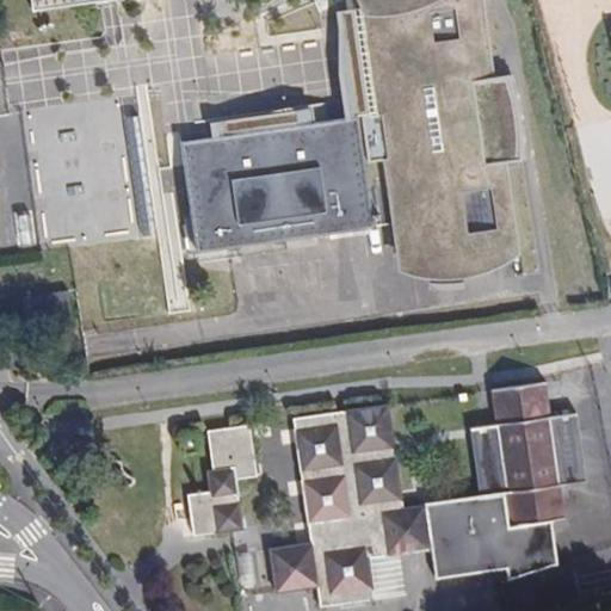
[(29,0),(31,11),(102,0),(29,0)]
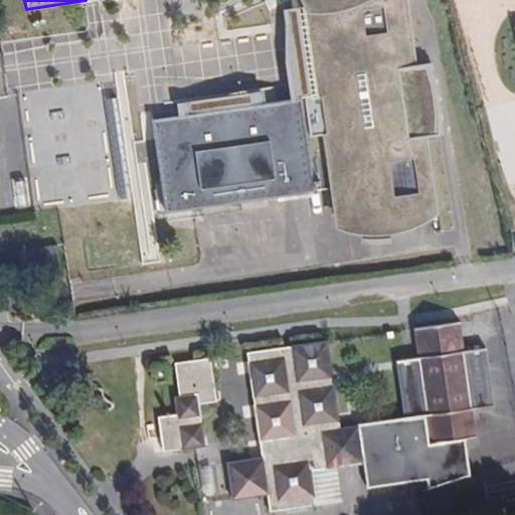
[(300,0),(303,6),(313,27),(324,25),(319,0),(300,0)]
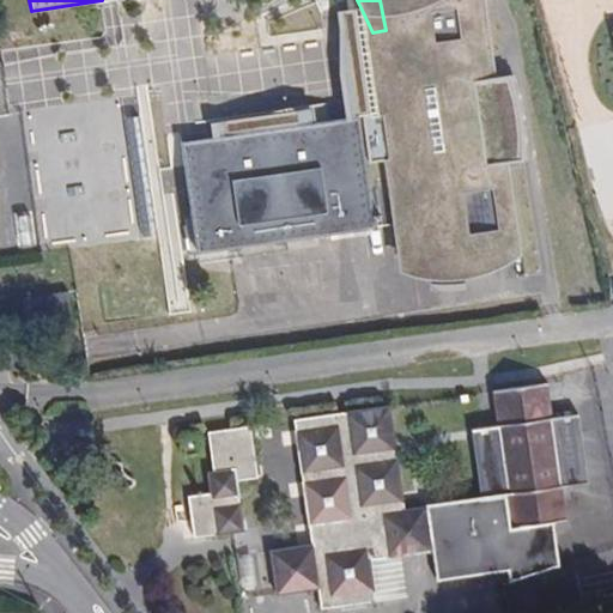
[(372,32),(386,116),(364,119),(370,163),(390,161),(406,267),(422,271),(439,273),(461,271),(478,268),(495,262),(509,255),(513,253),(501,167),(479,170),(467,82),(489,78),(477,0),(380,0),(386,30),(372,32)]
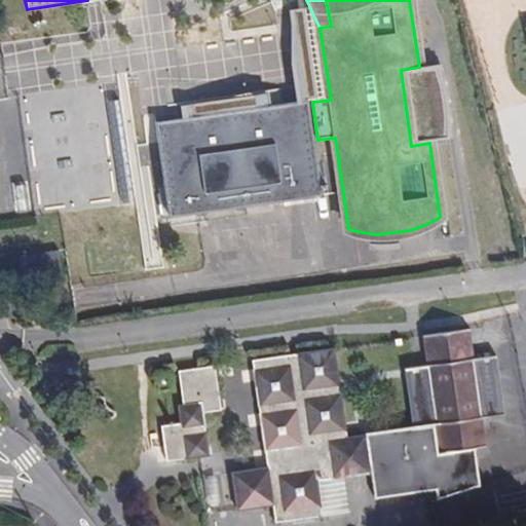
[(154,122),(168,219),(323,195),(308,99),(154,122)]
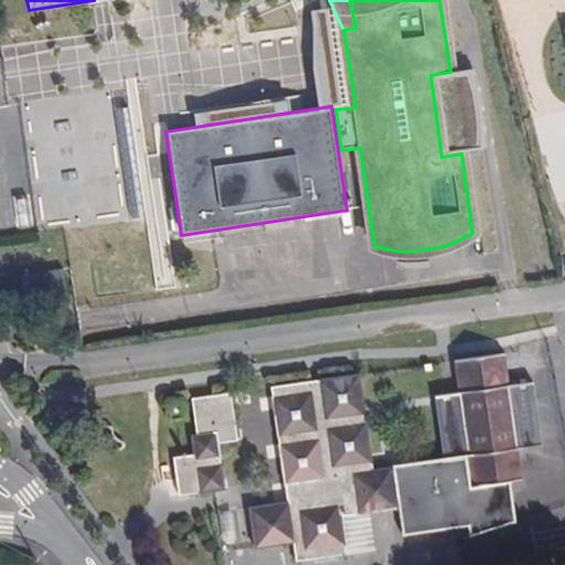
[(65,292),(61,270),(21,276),(24,298),(65,292)]
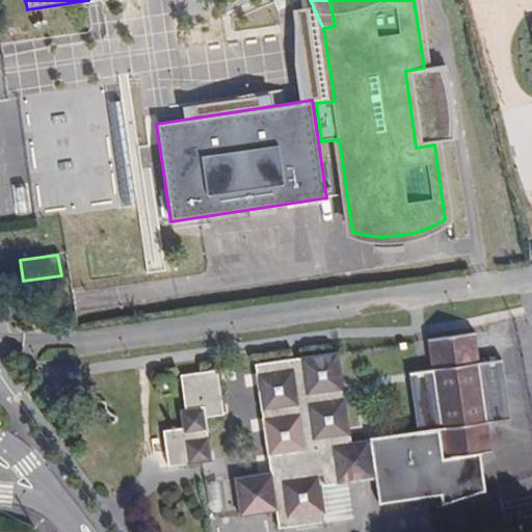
[(419,372),(427,431),(441,430),(445,458),(478,453),(490,451),(486,424),(501,422),(491,362),(478,364),(473,334),(428,341),(432,370),(419,372)]
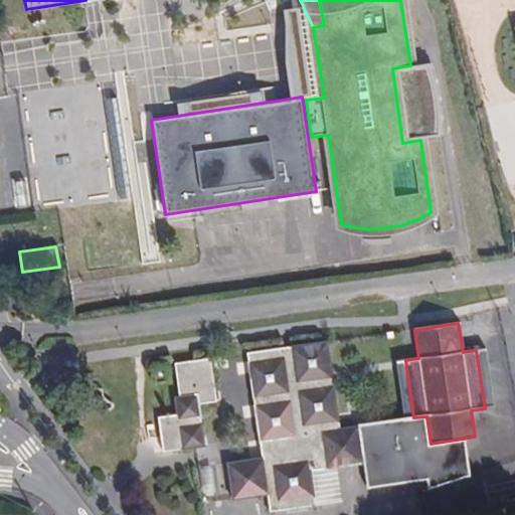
[(340,430),(327,341),(247,353),(264,458),(246,461),(226,463),(231,499),(269,494),(272,511),(315,505),(310,471),(336,467),(362,463),(356,427),(340,430)]
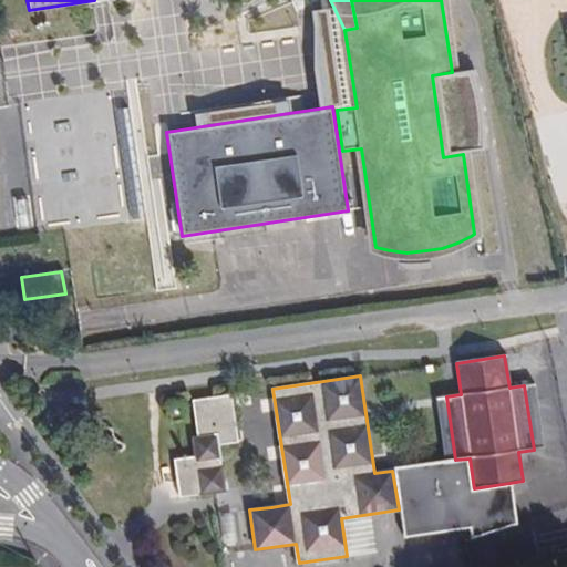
[(544,447),(535,383),(524,385),(534,450),(544,447)]
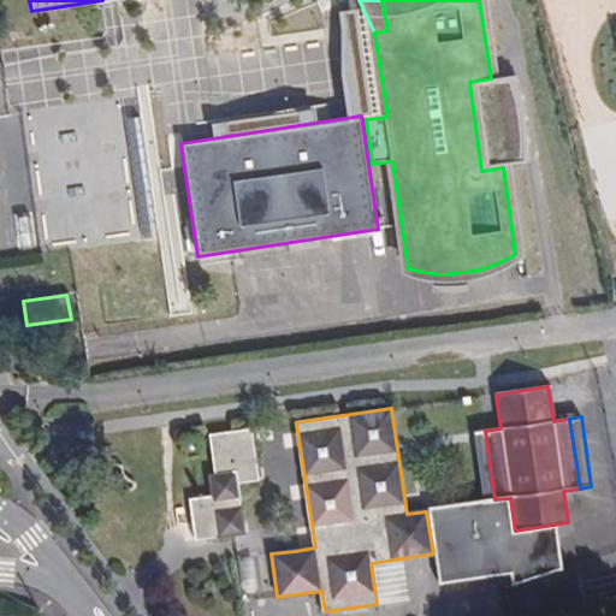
[(258,480),(252,430),(209,434),(214,474),(208,475),(212,496),(189,498),(195,540),(234,535),(246,534),(238,484),(258,480)]
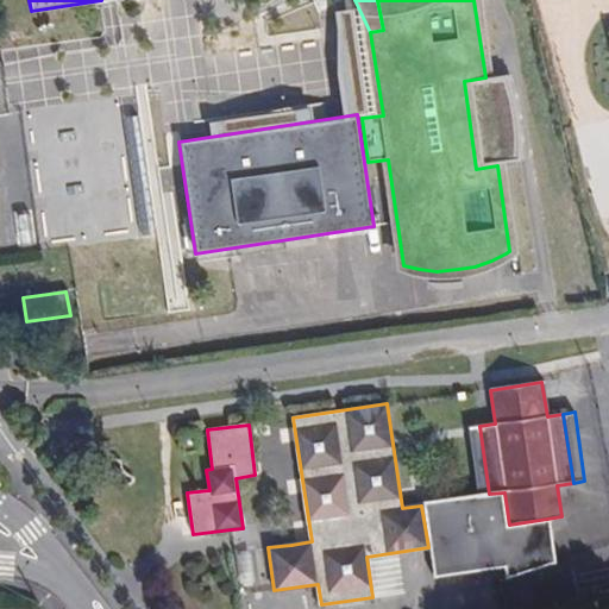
[(468,427),(477,496),(489,494),(479,426),(468,427)]
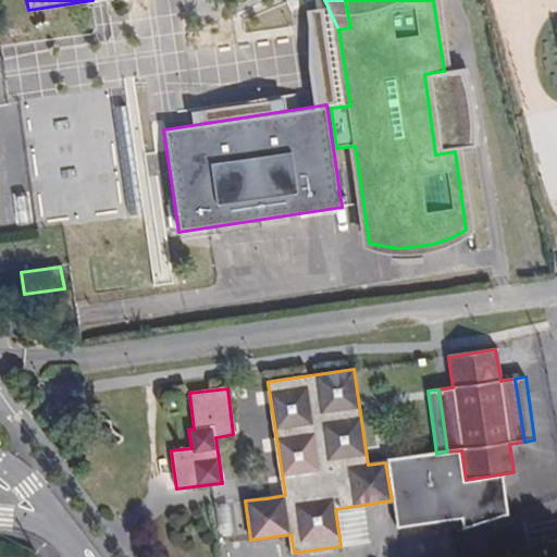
[(436,454),(385,462),(392,500),(396,528),(461,518),(463,529),(506,516),(500,474),(466,480),(461,450),(447,452),(436,454)]
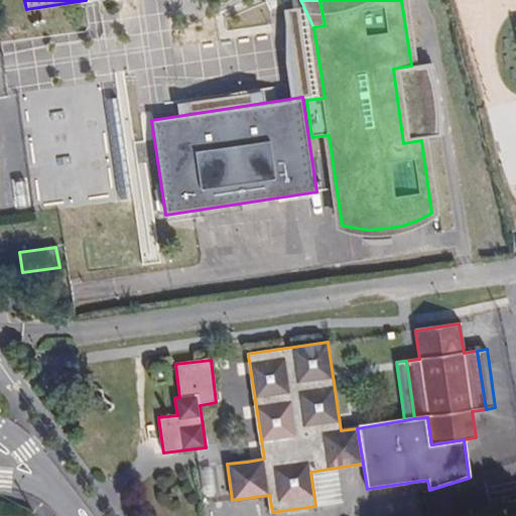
[(337,468),(310,472),(315,506),(342,502),(337,468)]
